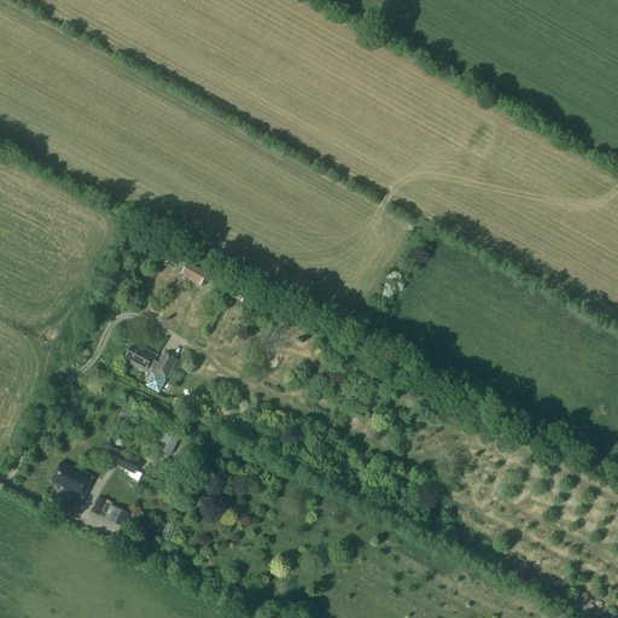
[(200,285),(207,273),(186,262),(180,273),(200,285)]
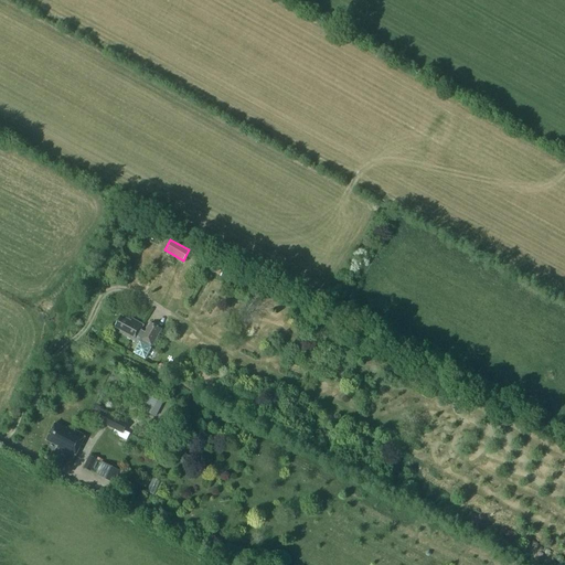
[(225,267),(215,262),(211,270),(221,276),(225,267)]
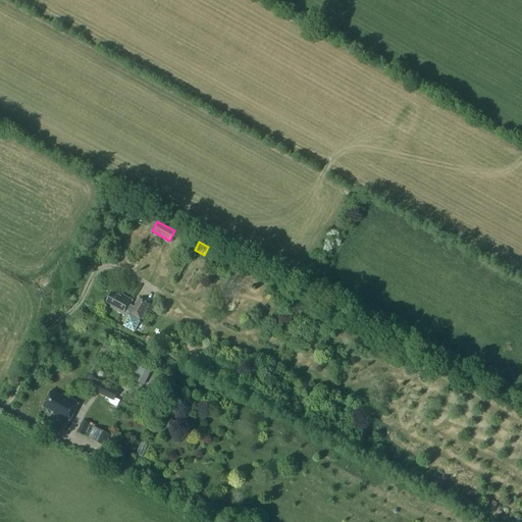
[(128,317),(123,326),(134,332),(139,322),(138,321),(139,319),(141,320),(149,305),(140,299),(135,308),(131,306),(133,301),(122,295),(121,297),(112,292),(106,302),(111,306),(110,308),(124,316),(124,314),(128,317)]
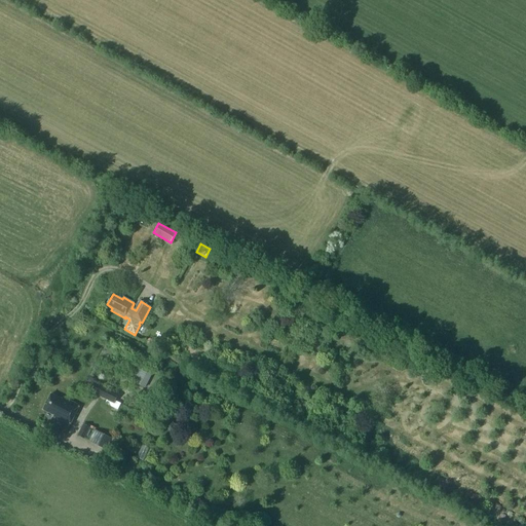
[(148,387),(154,374),(137,366),(130,379),(148,387)]
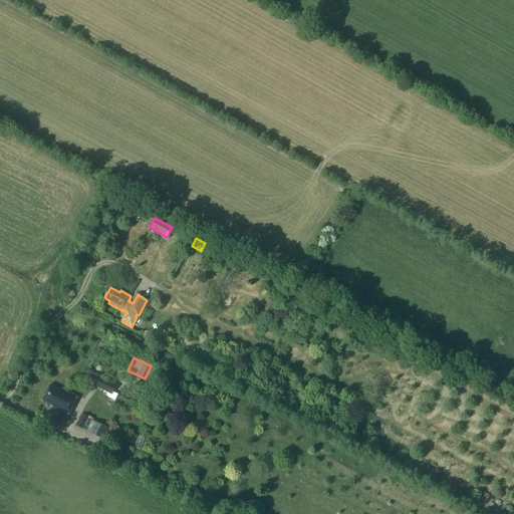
[(98,376),(93,386),(104,391),(102,395),(114,401),(118,394),(113,392),(116,386),(98,376)]
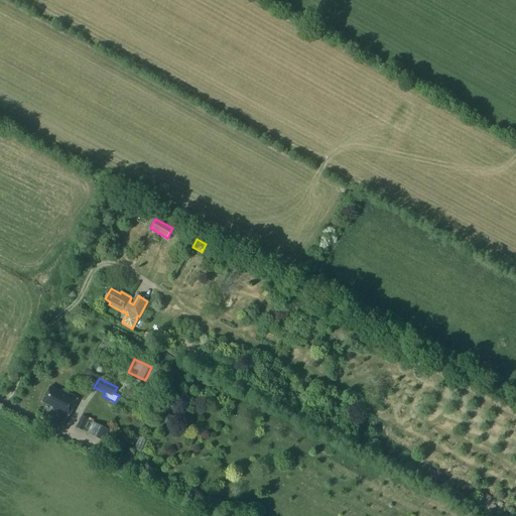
[(50,387),(42,402),(46,404),(42,410),(49,414),(51,410),(69,418),(79,398),(61,390),(60,392),(50,387)]
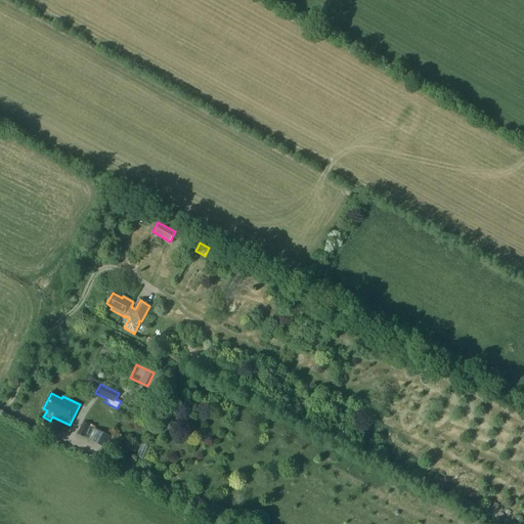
[(90,426),(84,423),(78,434),(84,437),(90,426)]
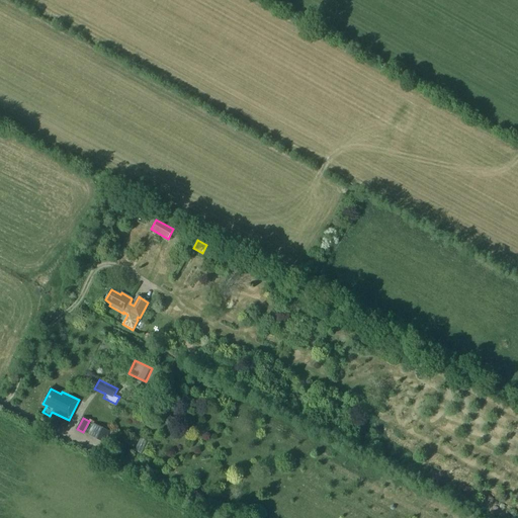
[(106,444),(112,433),(94,423),(88,435),(106,444)]
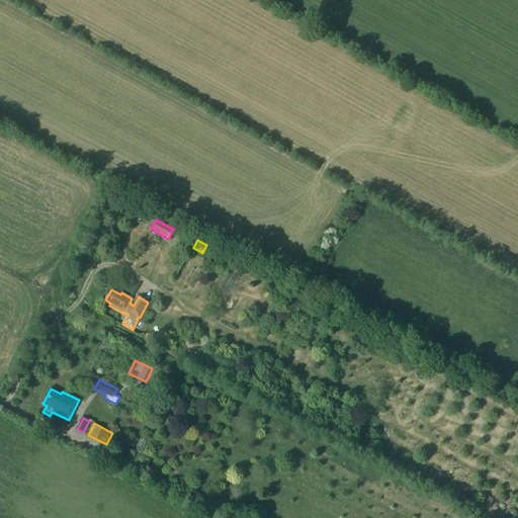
All buildings are outlined.
